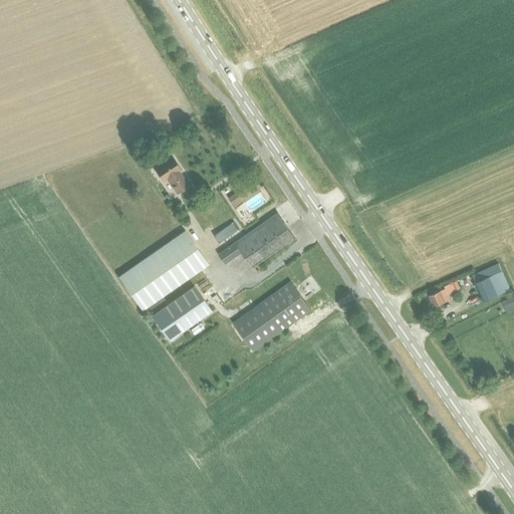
[(182,169),(172,154),(154,167),(164,181),(168,179),(178,193),(190,185),(180,170),(182,169)]
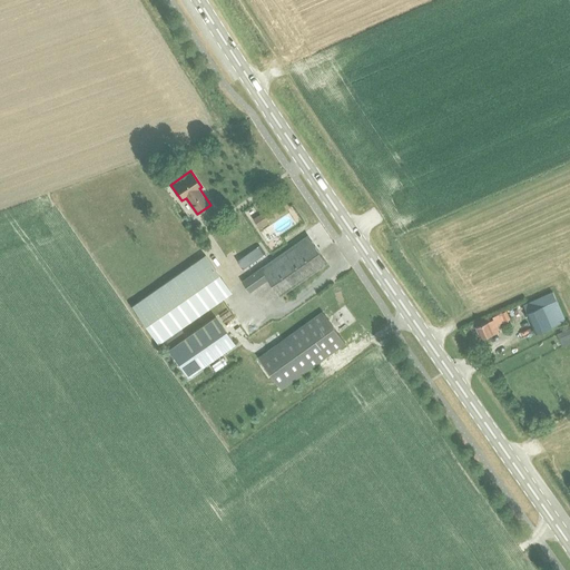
[(284,200),(262,215),(267,224),(290,208),(284,200)]
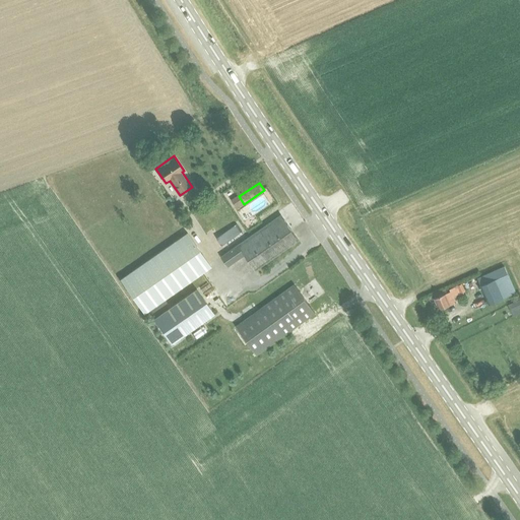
[(254,271),(293,244),(298,241),(281,216),(221,258),(229,268),(245,257),(254,271)]
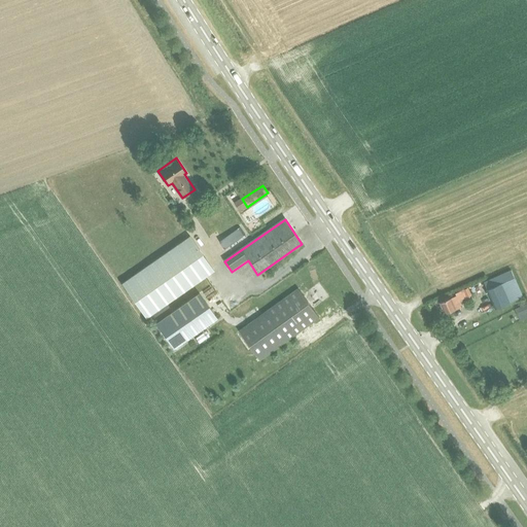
[(240,226),(219,241),(224,248),(245,235),(240,226)]
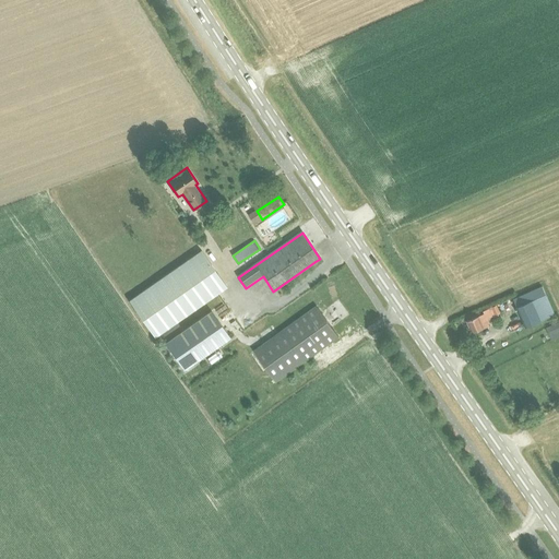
[(201,250),(183,262),(129,300),(154,337),(226,286),(201,250)]
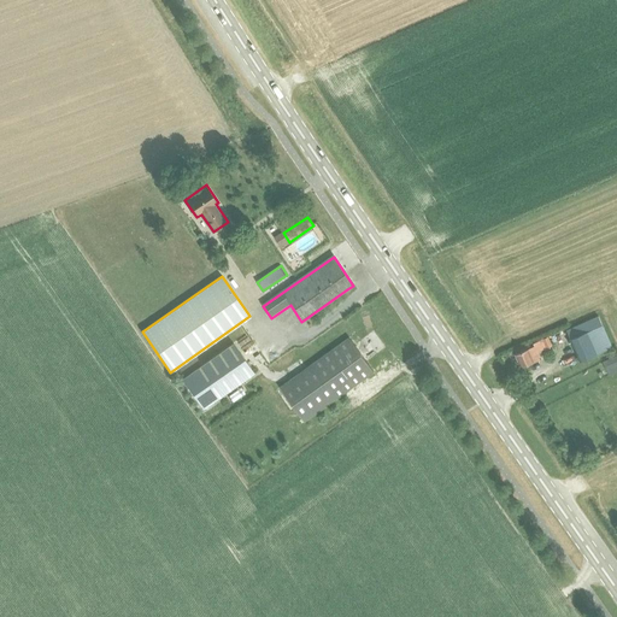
[(612,347),(599,316),(566,330),(581,360),(612,347)]
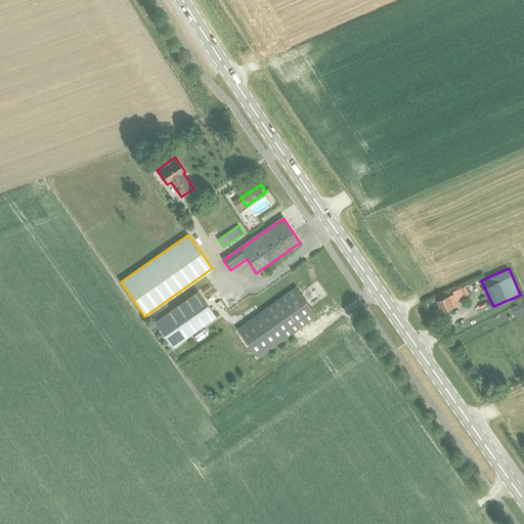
[(468,293),(465,286),(452,292),(453,294),(437,302),(442,312),(459,305),(455,299),(468,293)]
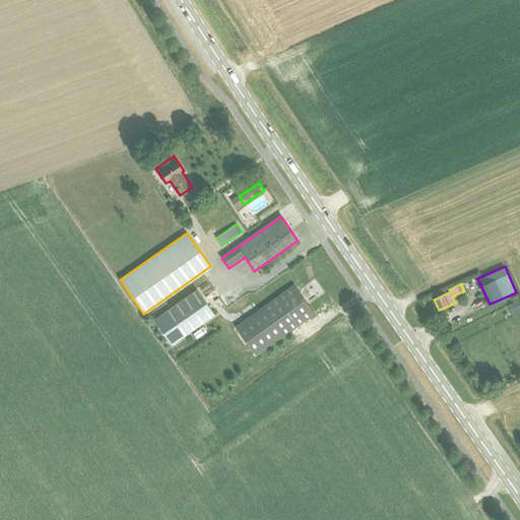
[(315,313),(294,284),(236,326),(257,354),(315,313)]
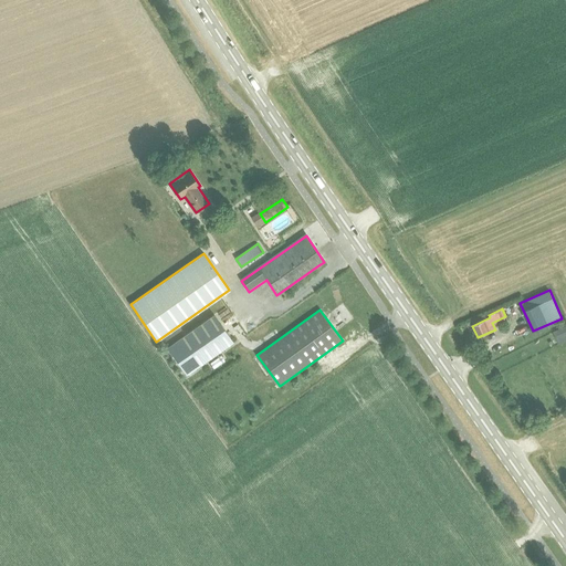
[(213,314),(168,346),(187,374),(232,342),(213,314)]
